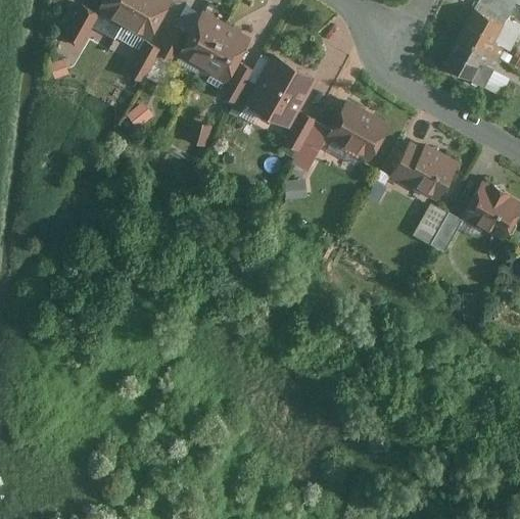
[(122,28),(136,0),(103,0),(95,14),(122,28)]
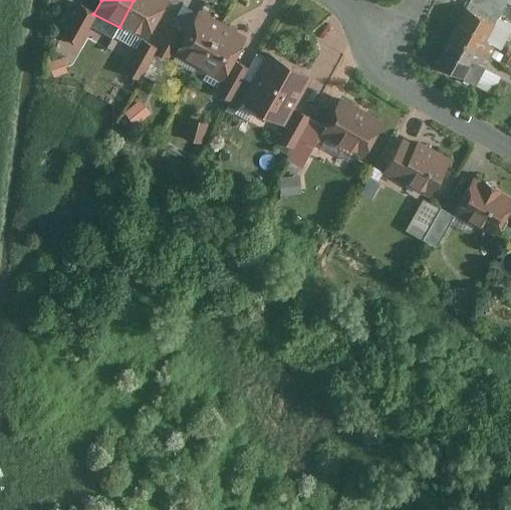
[(144,41),(168,0),(134,0),(119,27),(144,41)]
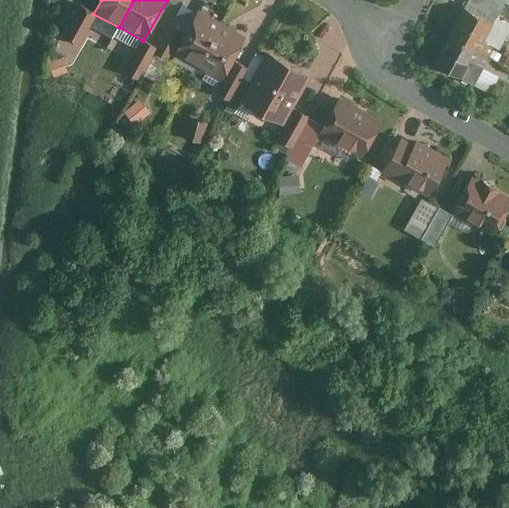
[(76,48),(93,14),(78,5),(59,39),(76,48)]
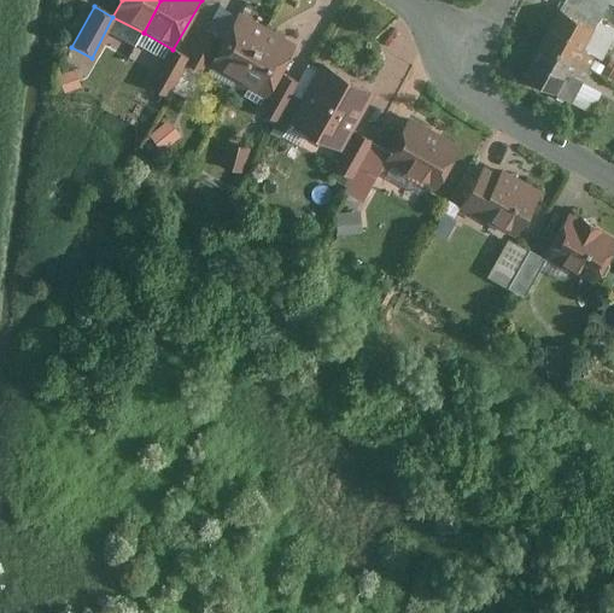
[(556,11),(536,45),(586,73),(594,59),(578,51),(591,29),(556,11)]
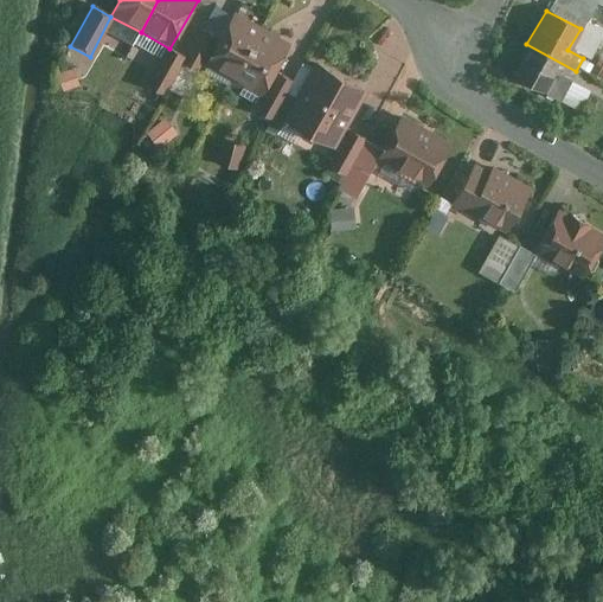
[(233,81),(263,29),(236,13),(206,65),(233,81)]
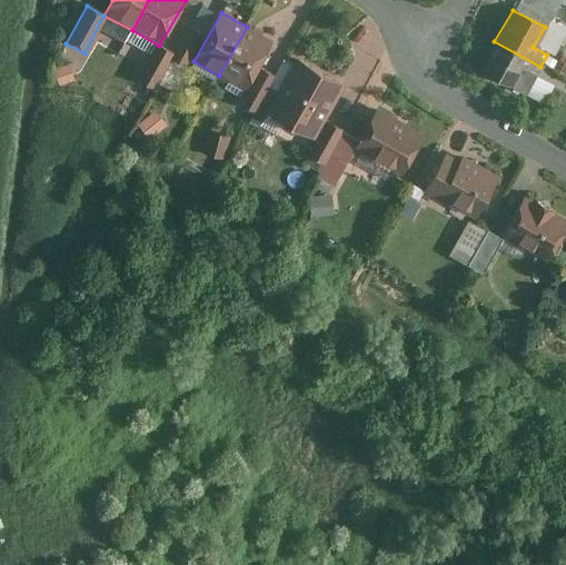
[(246,91),(275,41),(247,27),(219,76),(212,85),(222,91),(228,81),(246,91)]
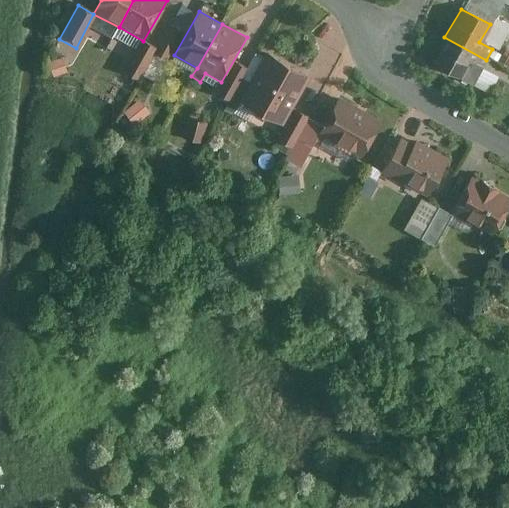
[(167,61),(182,34),(172,28),(155,54),(167,61)]
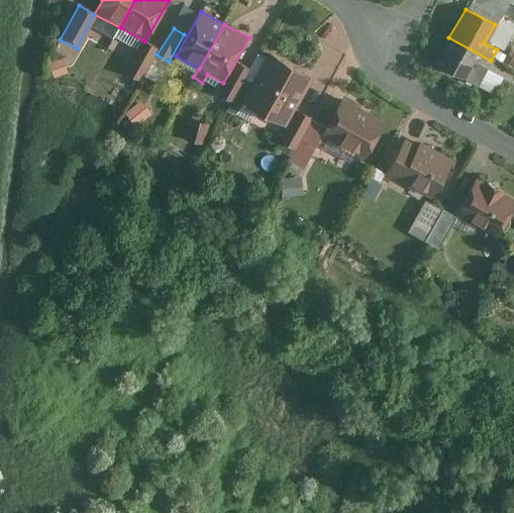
[(491,61),(448,37),(432,66),(463,81),(474,64),(485,71),(491,61)]
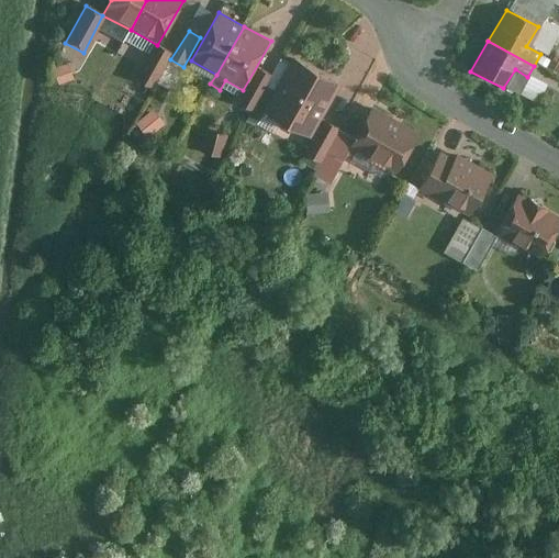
[(153,88),(171,56),(155,46),(136,79),(153,88)]
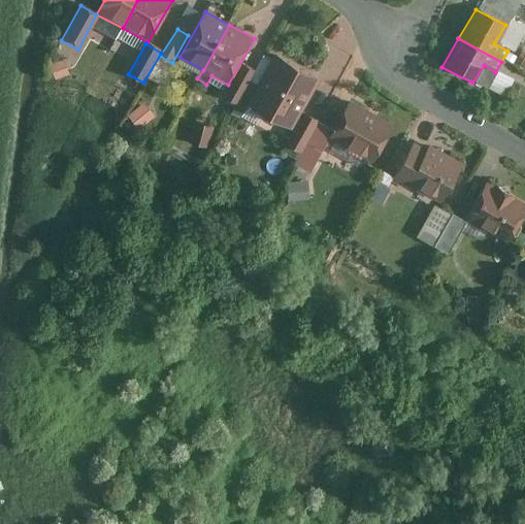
[(319,77),(274,56),(248,104),(261,111),(260,115),(262,122),(269,126),(277,123),(279,122),(291,127),(319,77)]
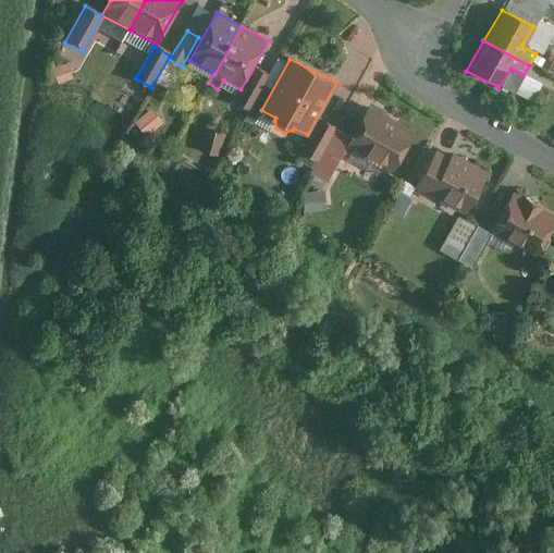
[(249,109),(268,75),(257,70),(238,102),(249,109)]
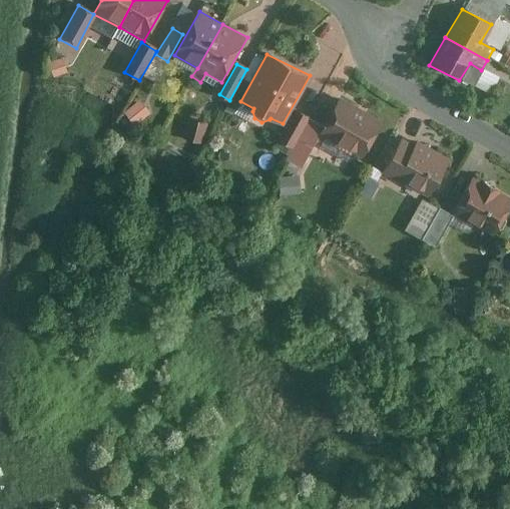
[(364,158),(383,123),(340,99),(320,135),(364,158)]
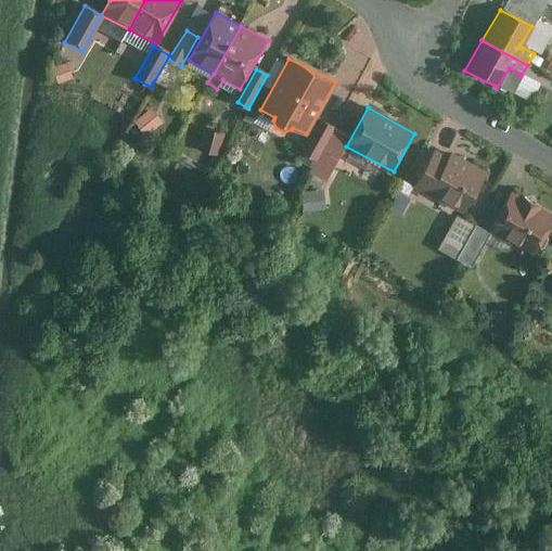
[(146,140),(164,127),(152,111),(135,124),(146,140)]
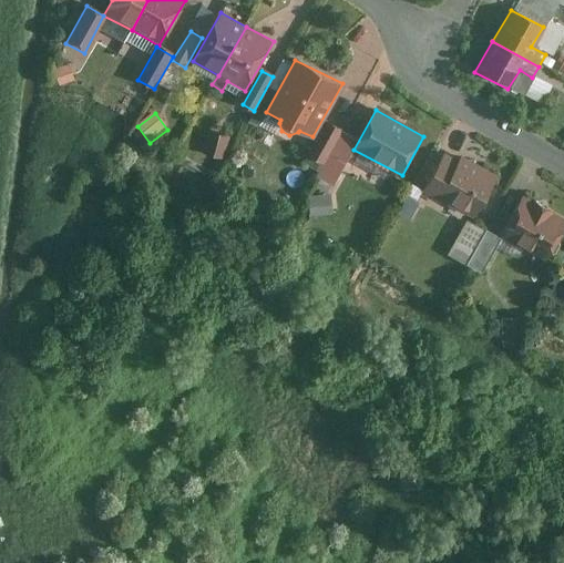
[(322,165),(342,130),(326,122),(307,156),(322,165)]
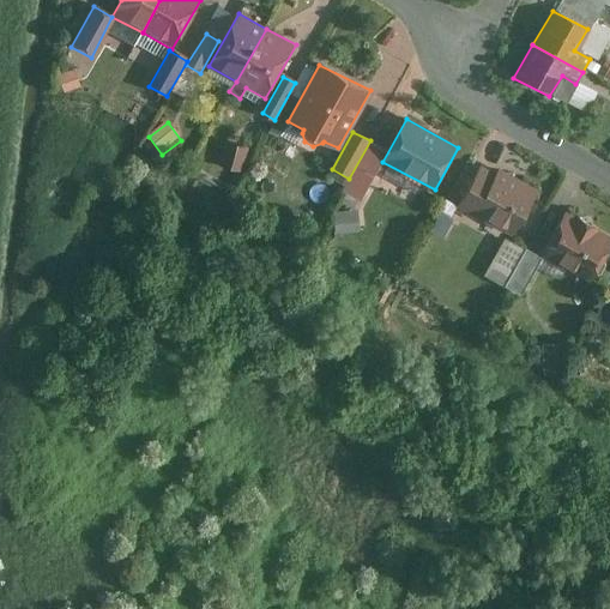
[(227,143),(219,168),(242,175),(249,150),(227,143)]
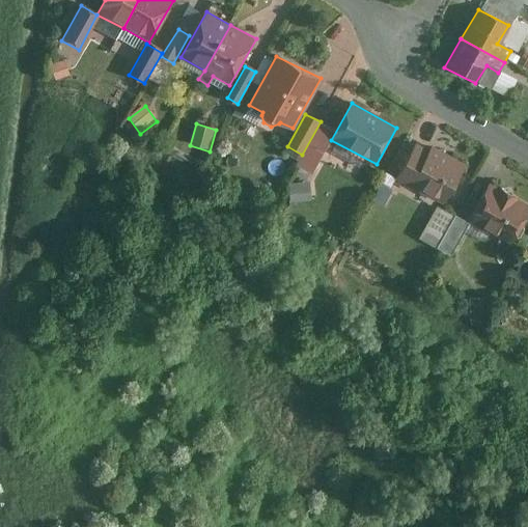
[(441,209),(463,170),(418,145),(396,183),(441,209)]
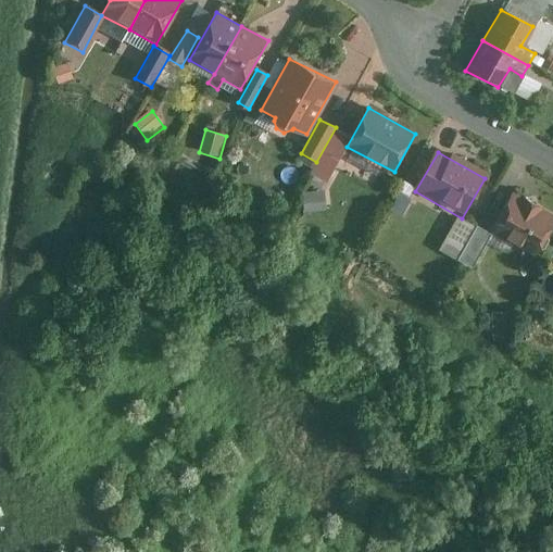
[(323,192),(302,196),(305,213),(326,211),(323,192)]
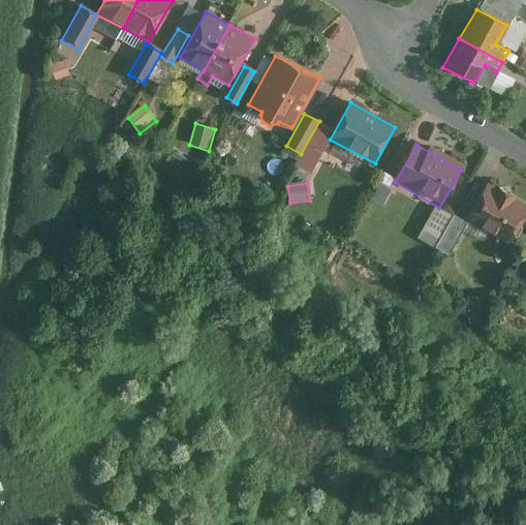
[(511,245),(525,217),(525,205),(489,185),(468,221),(511,245)]
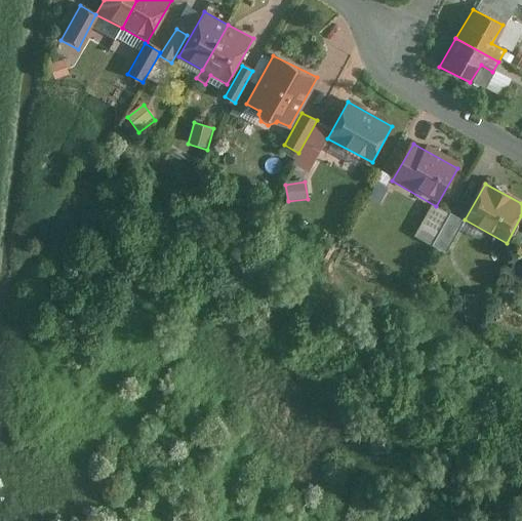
[(446,253),(463,224),(450,216),(434,247),(446,253)]
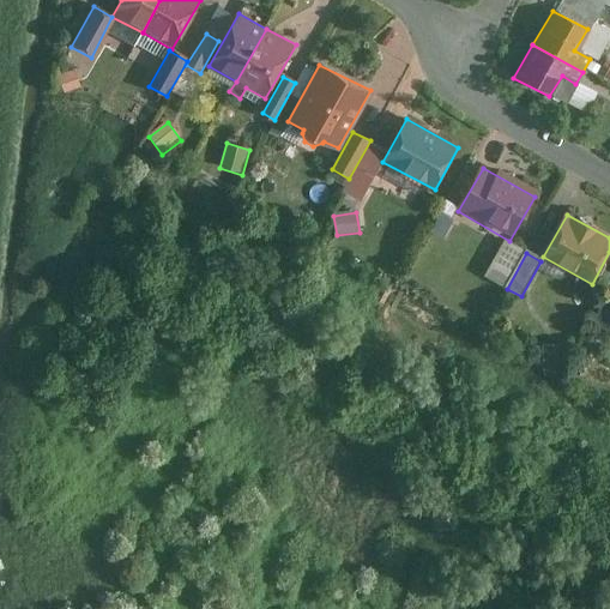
[(609,296),(608,295),(591,324),(609,335),(609,332),(609,296)]
